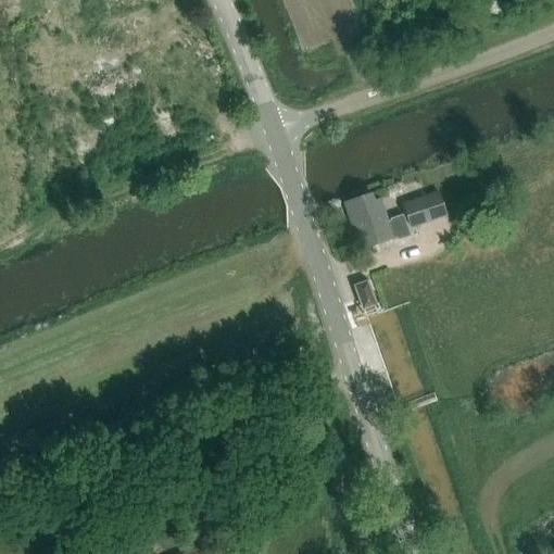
[(85,75),(111,161),(184,139),(170,92),(141,101),(129,61),(85,75)]
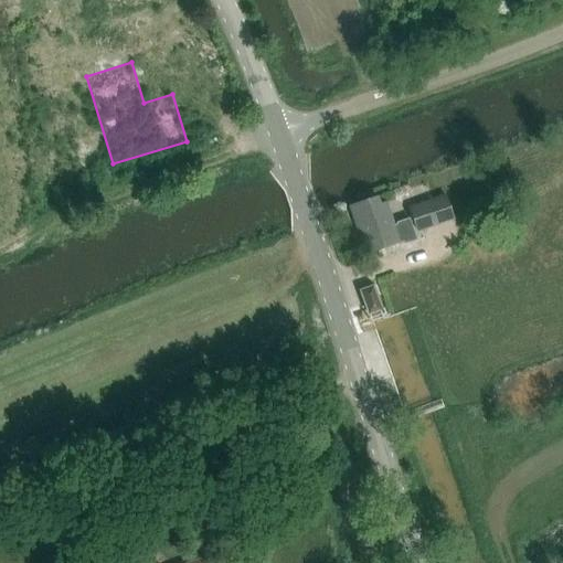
[(455,218),(446,192),(409,205),(416,231),(455,218)]
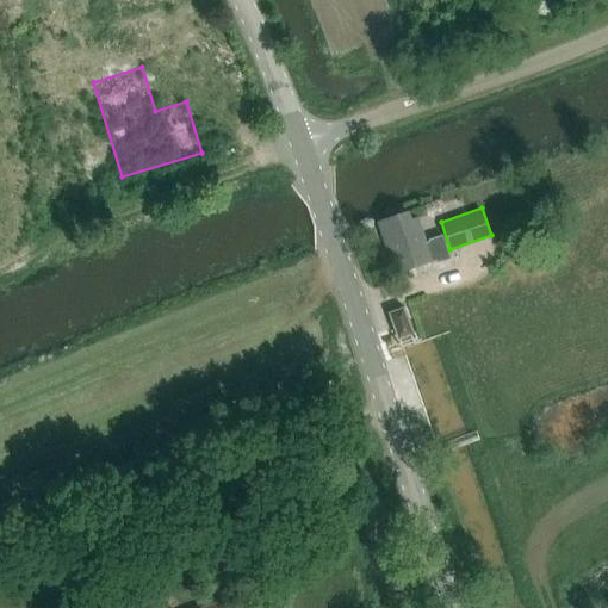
[(380,221),(397,272),(438,259),(439,261),(452,256),(445,234),(432,239),(432,241),(427,242),(416,209),(380,221)]
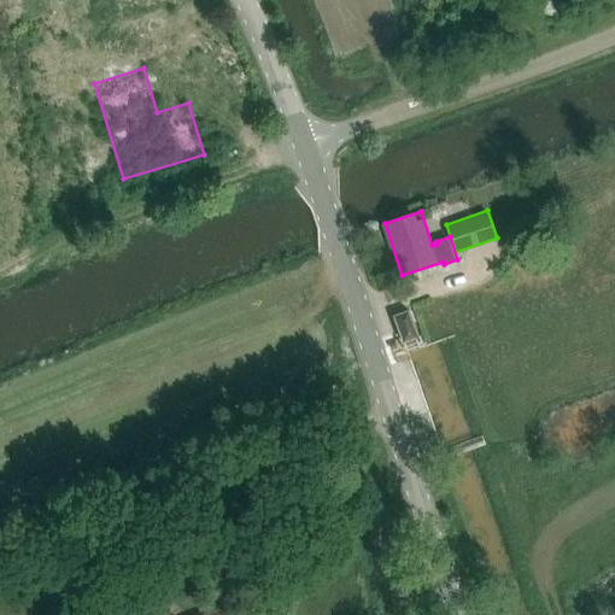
[(419,337),(409,310),(392,315),(402,343),(419,337)]
